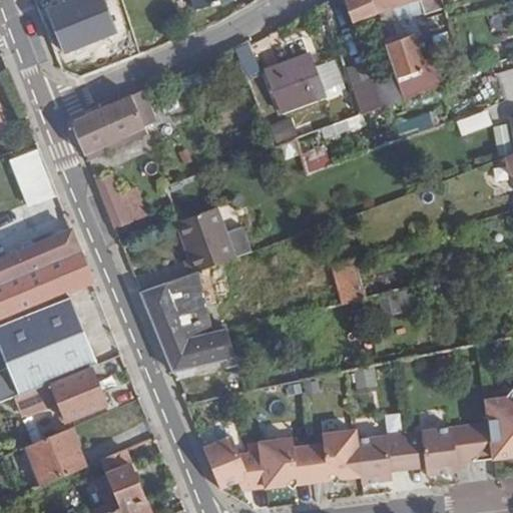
[(102,0),(65,0),(44,8),(62,58),(117,37),(102,0)]
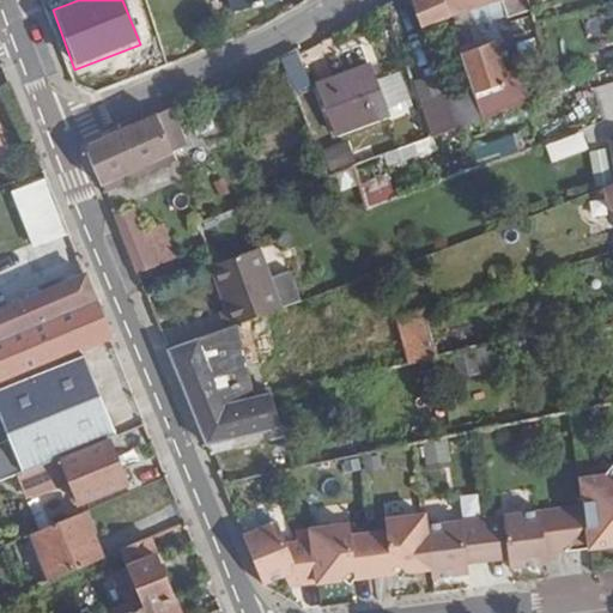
[(230,0),(234,13),(278,0),(230,0)]
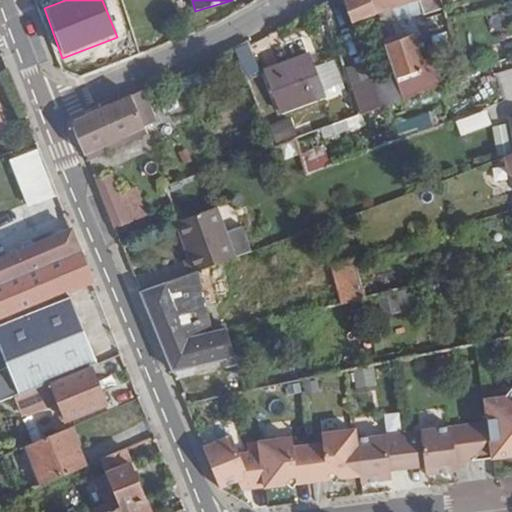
[(419,0),(424,14),(445,8),(443,2),(442,0),(344,0),(355,32),(379,24),(375,14),(415,0),(419,0)]
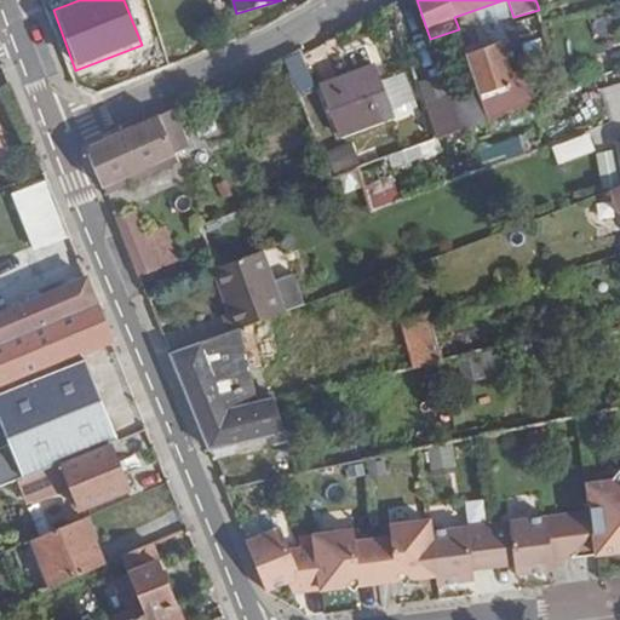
[(487,121),(535,101),(526,69),(512,74),(501,44),(466,57),(477,91),(452,101),(463,131),(487,121)]
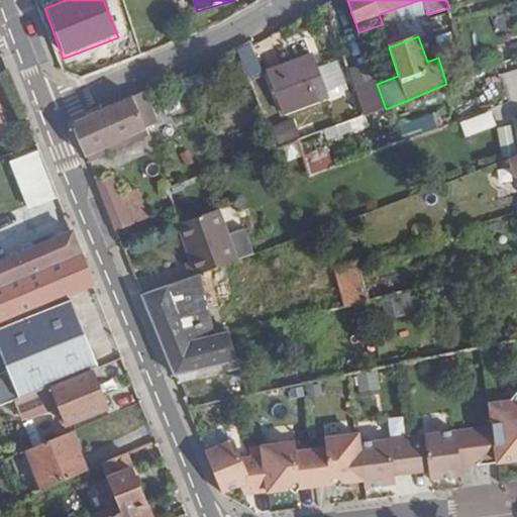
[(313,55),(267,72),(283,115),(329,97),(313,55)]
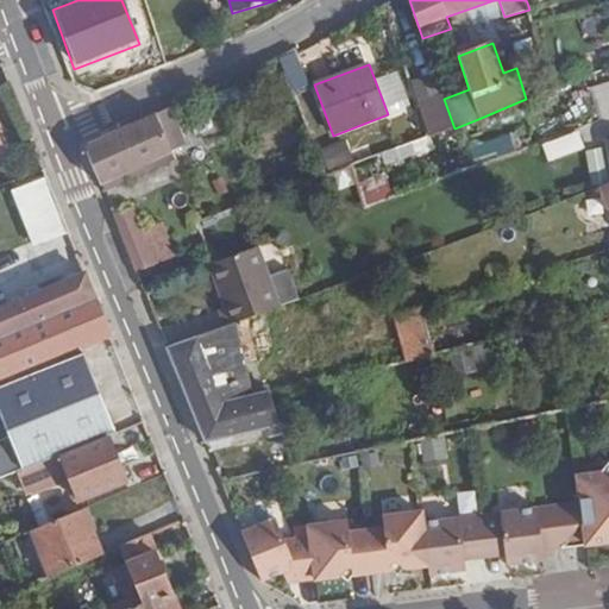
[(608,82),(594,85),(600,125),(608,123),(608,82)]
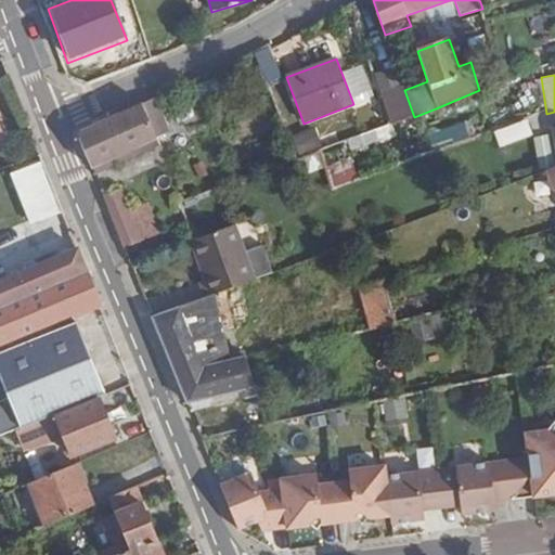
[(391,126),(414,117),(404,90),(382,99),(391,126)]
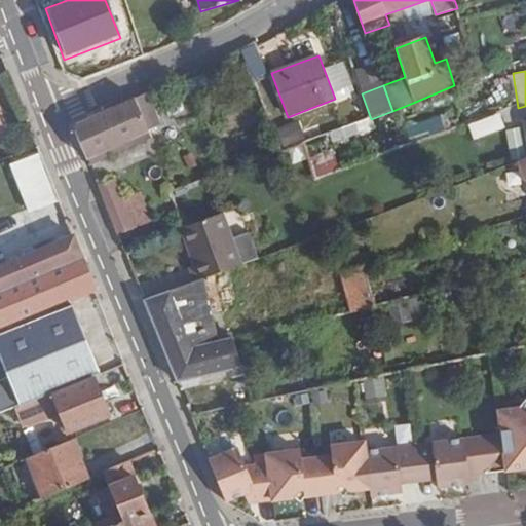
[(166,92),(162,86),(149,92),(152,100),(166,92)]
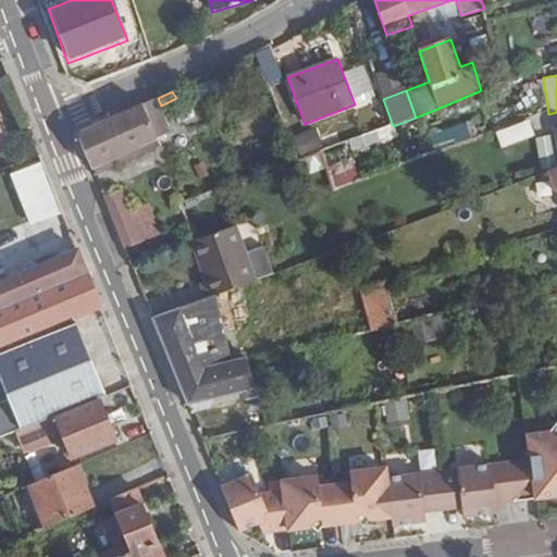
[(161,106),(158,98),(78,136),(93,170),(101,165),(128,153),(128,152),(157,138),(171,133),(161,106)]
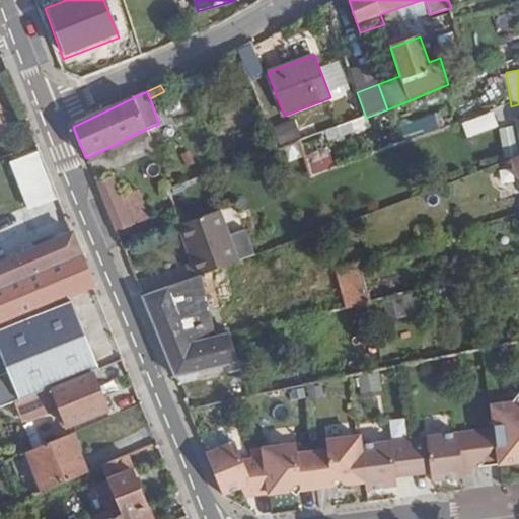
[(455,112),(459,122),(480,114),(476,103),(455,112)]
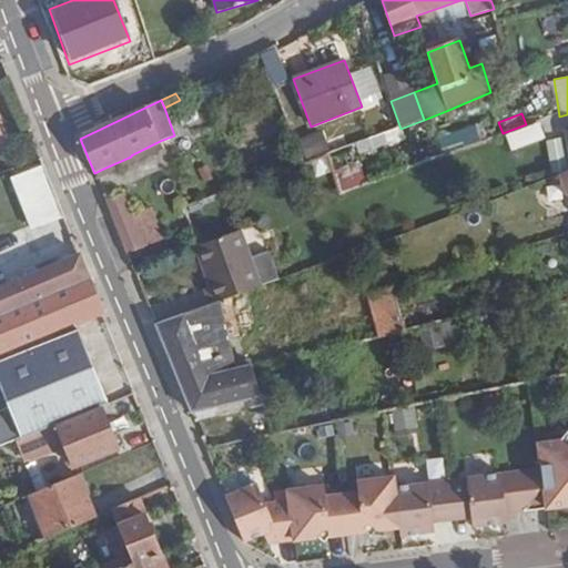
[(511,152),(546,140),(540,123),(505,134),(511,152)]
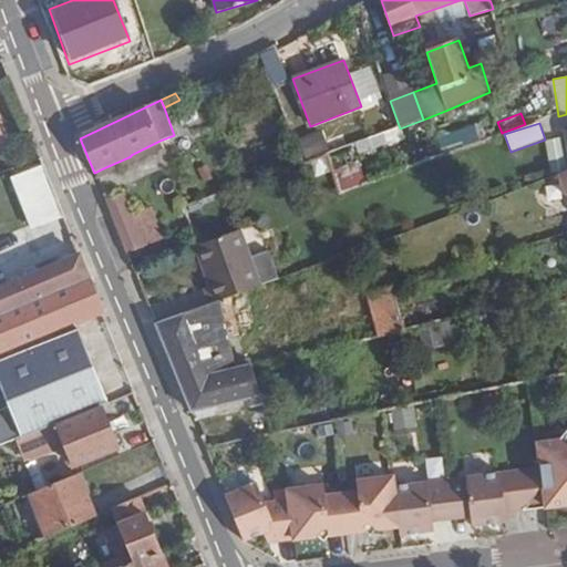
[(164,148),(160,141),(131,155),(131,156),(103,168),(105,176),(164,148)]
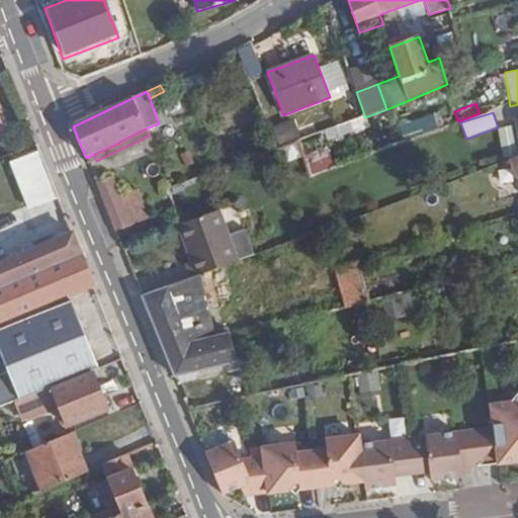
[(12,160),(40,148),(37,140),(9,151),(12,160)]
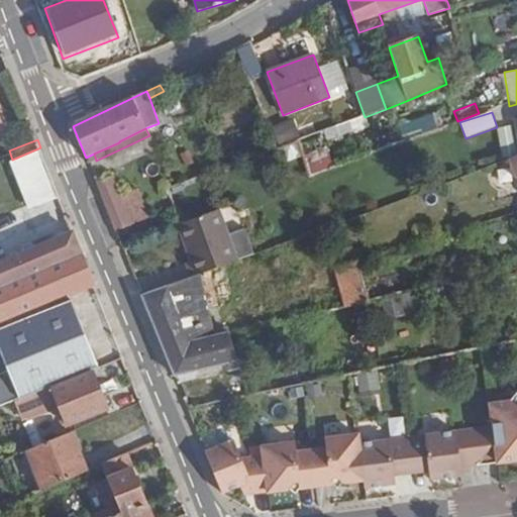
[(288,163),(304,156),(299,140),(283,146),(288,163)]
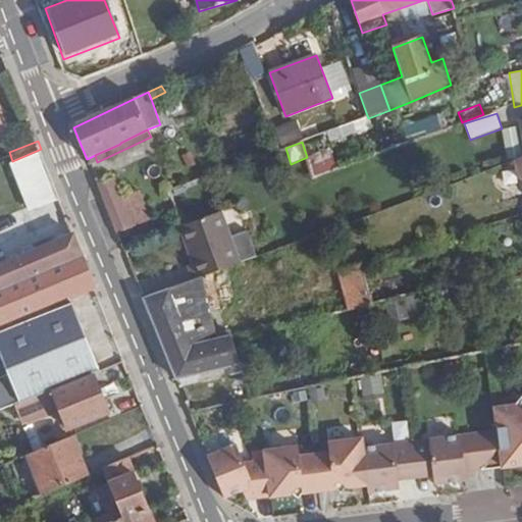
[(55,189),(41,149),(12,161),(27,199),(55,189)]
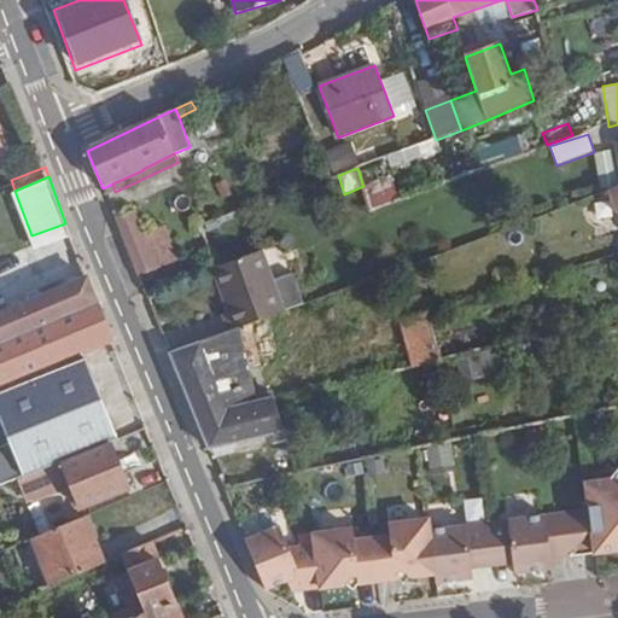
[(363,190),(369,211),(397,202),(391,181),(363,190)]
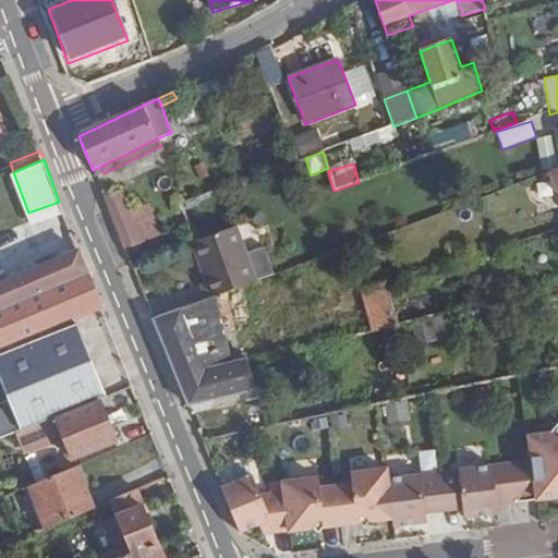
[(105,198),(125,250),(143,243),(143,241),(160,233),(149,206),(130,214),(120,192),(105,198)]
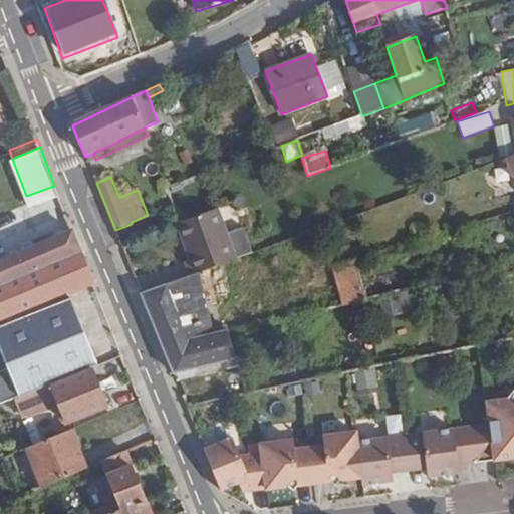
[(57,193),(54,186),(26,196),(29,203),(57,193)]
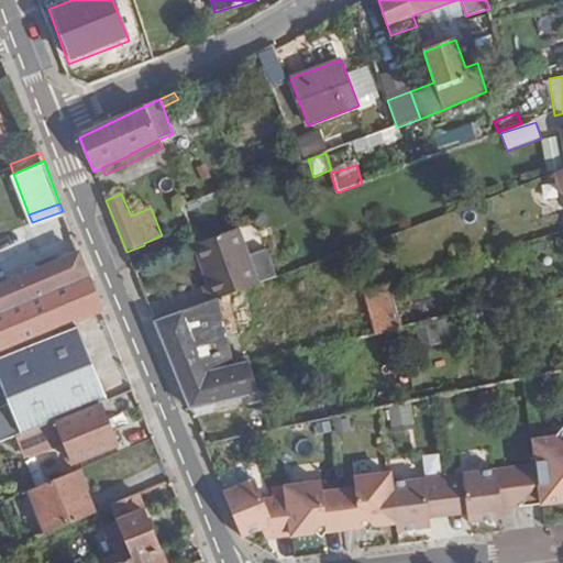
[(201,286),(207,302),(230,294),(277,277),(267,250),(247,256),(239,228),(199,242),(194,244),(208,284),(201,286)]
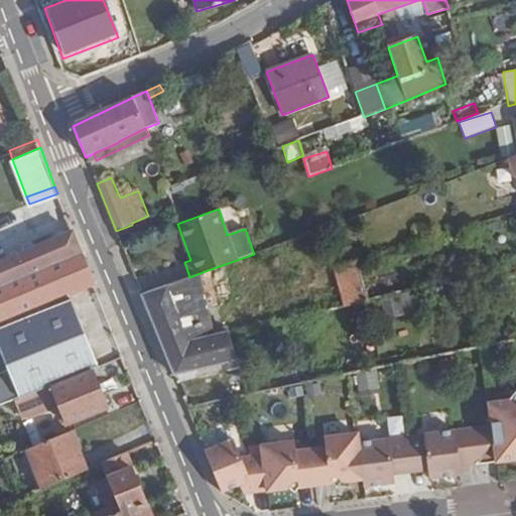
[(0,349),(8,370),(19,398),(12,401),(17,412),(56,396),(68,424),(108,408),(92,369),(99,366),(70,293),(95,283),(82,252),(72,232),(37,245),(35,240),(28,240),(22,243),(18,247),(20,252),(0,260),(0,349)]
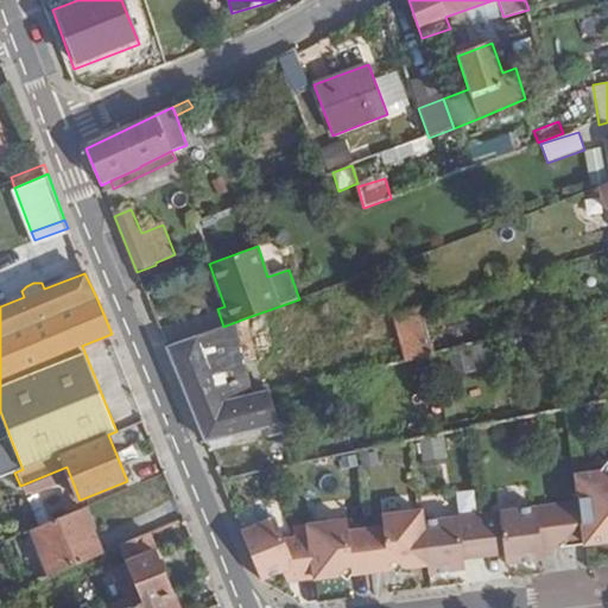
[(393,315),(405,360),(432,354),(428,339),(422,315),(419,308),(393,315)]
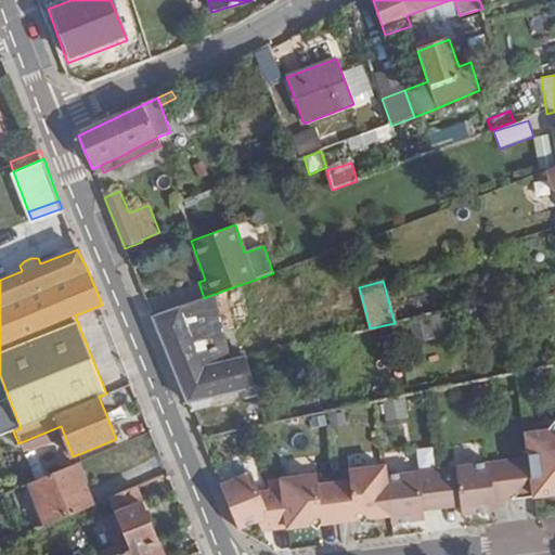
[(153,315),(188,402),(255,387),(246,357),(230,360),(224,331),(235,328),(227,289),(204,298),(153,315)]
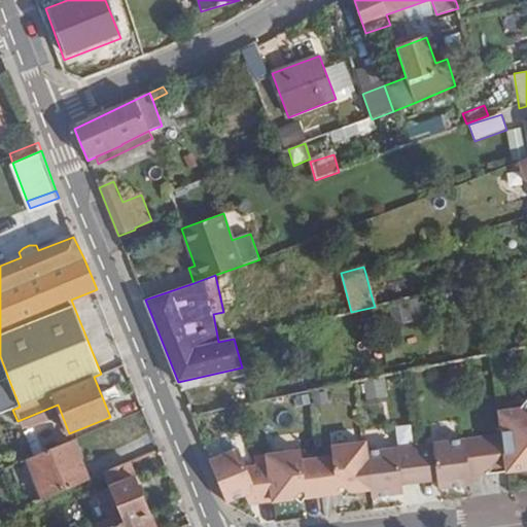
[(381,284),(382,290),(385,301),(415,291),(411,275),(381,284)]
